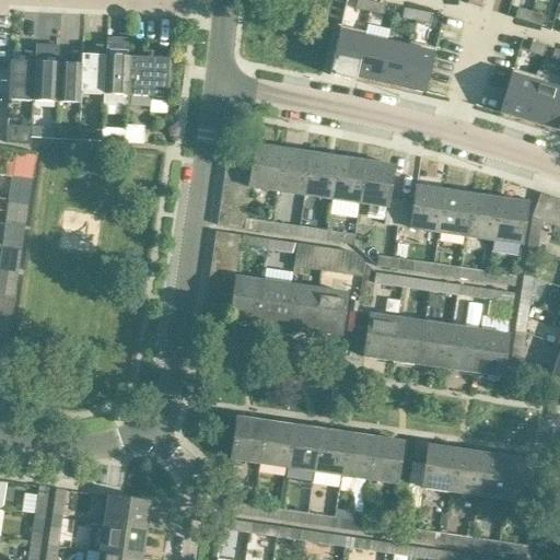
[(369,13),(372,2),(360,0),(357,0),(356,10),(369,13)]
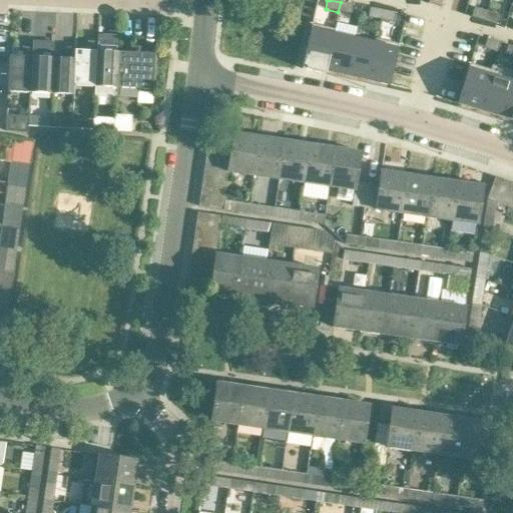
[(353,5),(341,2),(338,12),(351,14),(353,5)]
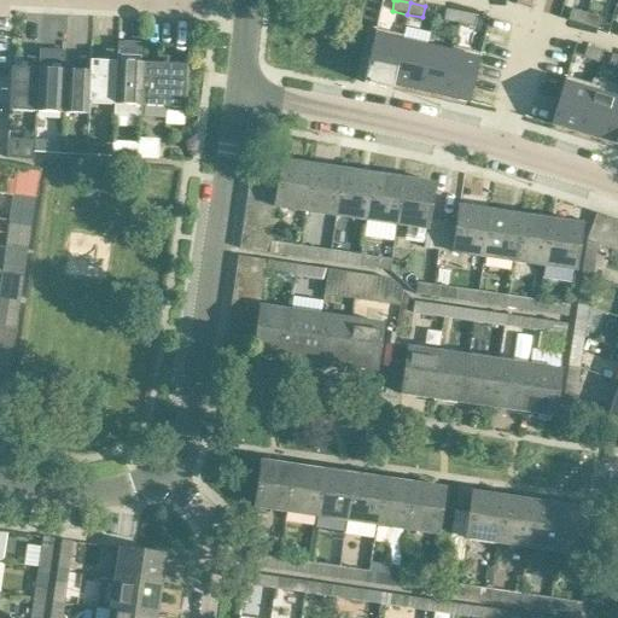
[(443,22),(459,24),(461,12),(445,10),(443,22)]
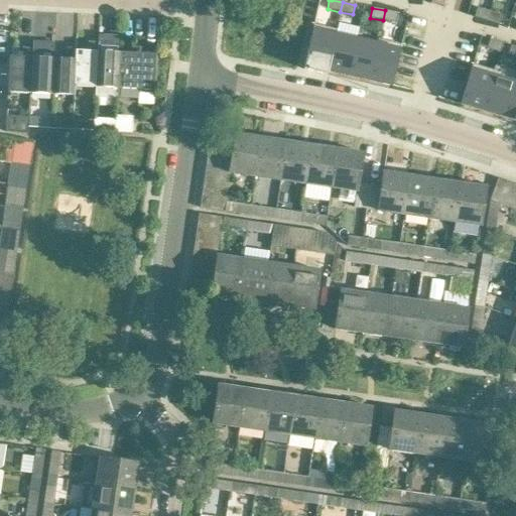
[(474,17),(486,21),(489,12),(477,8),(474,17)]
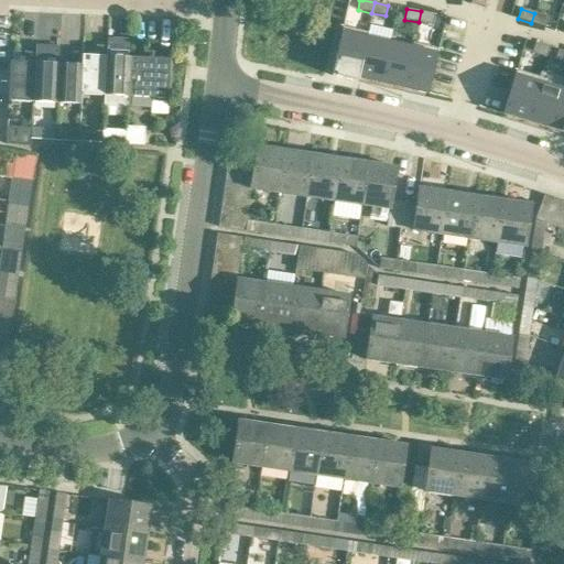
[(421,11),(419,22),(433,25),(435,14),(434,14),(421,11)]
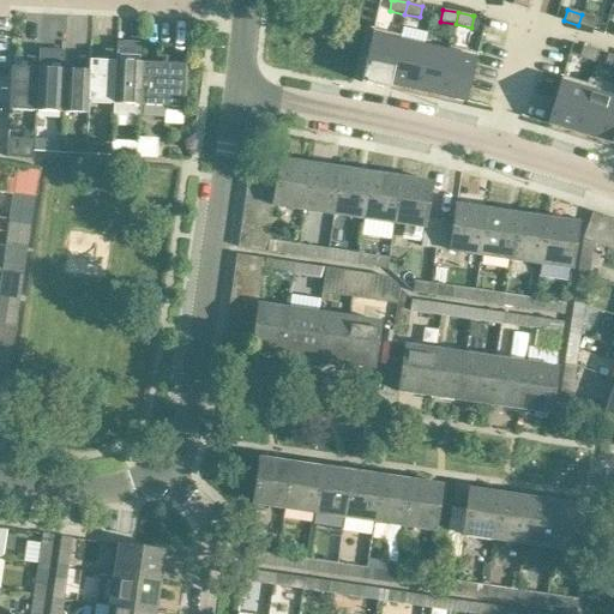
[(582,14),(578,25),(593,30),(594,30),(597,19),(582,14)]
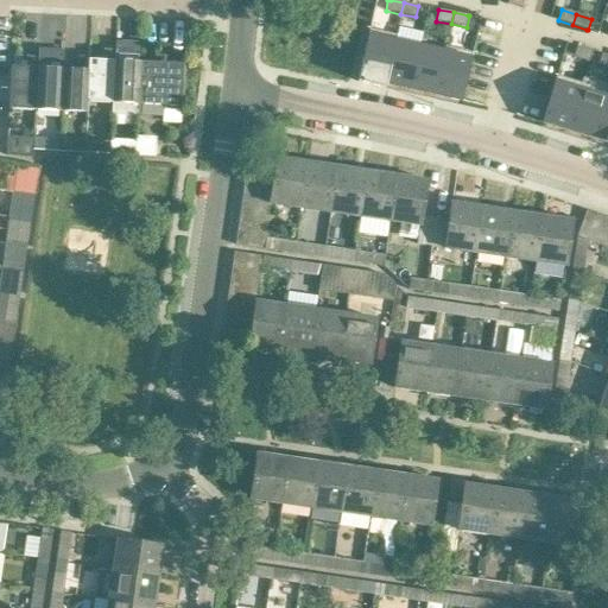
[(394,42),(385,84),(410,90),(419,48),(423,33),(398,29),(397,36),(396,42),(394,42)]
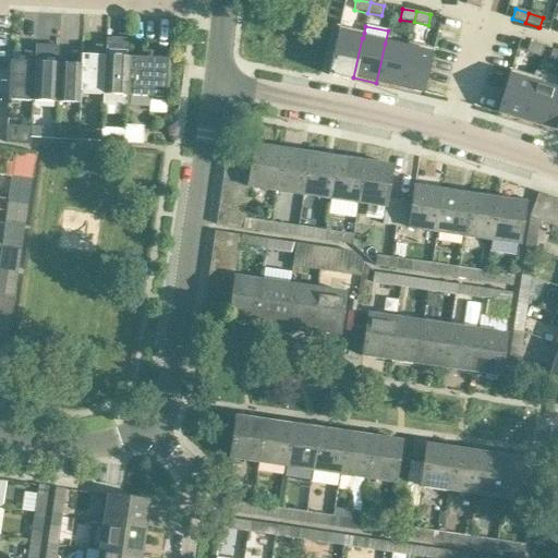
[(362,38),(363,38),(364,33),(339,27),(328,75),(353,82),(353,77),(362,38)]
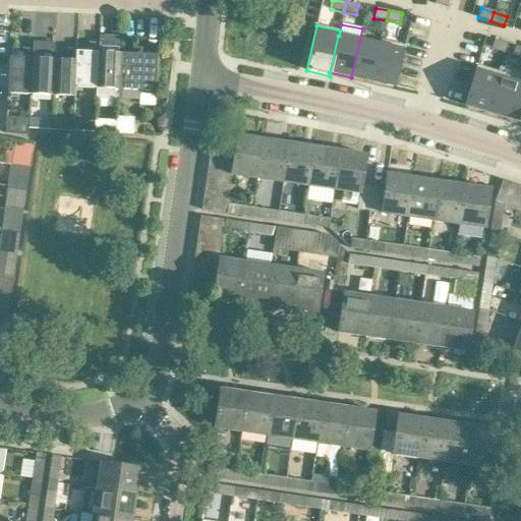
[(118,100),(119,90),(120,54),(121,38),(99,36),(99,43),(96,89),(95,99),(118,100)]
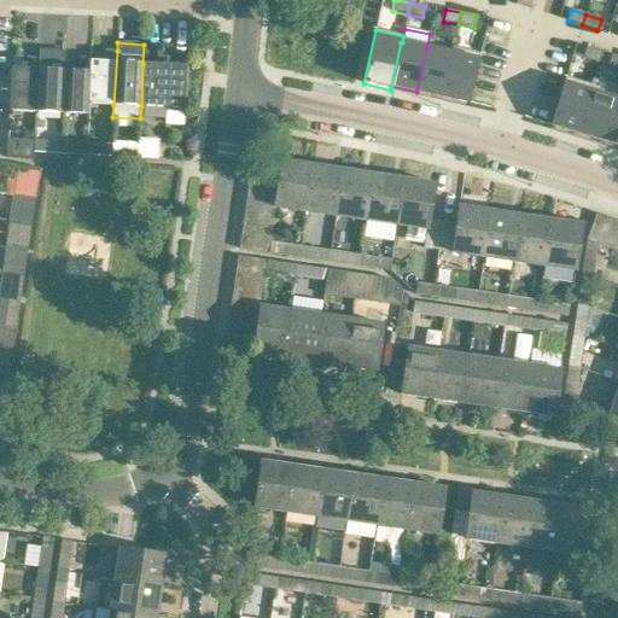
[(452,47),(450,53),(452,53),(442,97),(468,104),(468,101),(479,54),(452,47)]
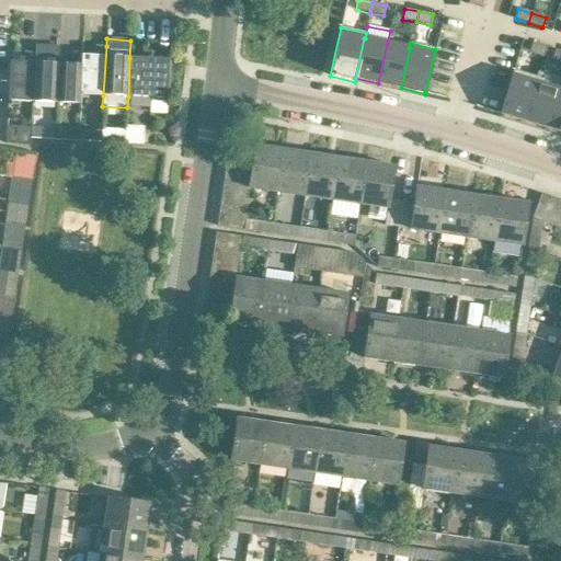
[(546,47),(533,43),(529,53),(542,57),(546,47)]
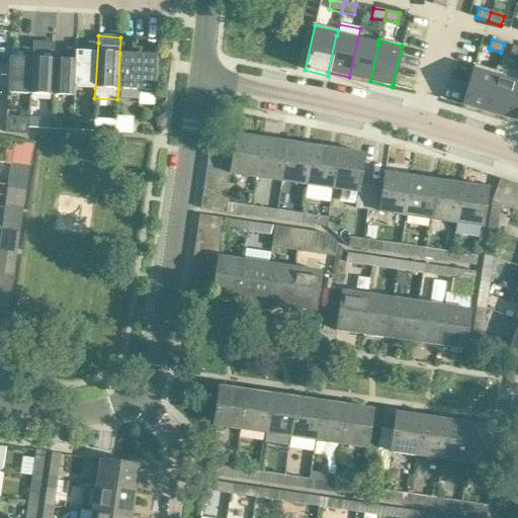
[(378,45),(377,45),(357,40),(349,77),(370,81),(378,45)]
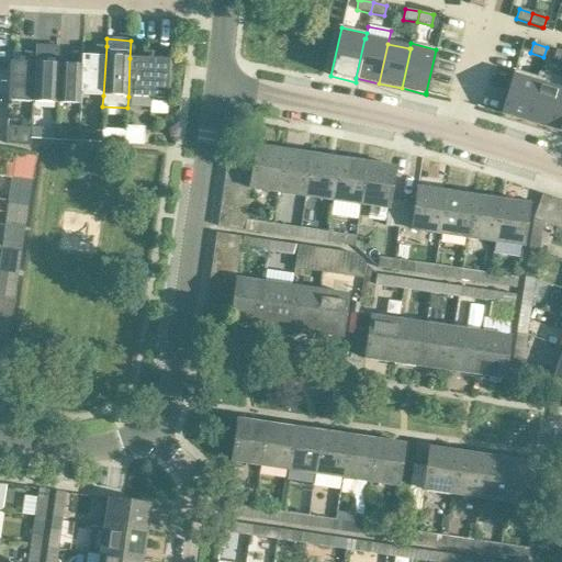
[(34,53),(31,102),(54,103),(56,64),(58,65),(59,46),(35,45),(35,53),(34,53)]
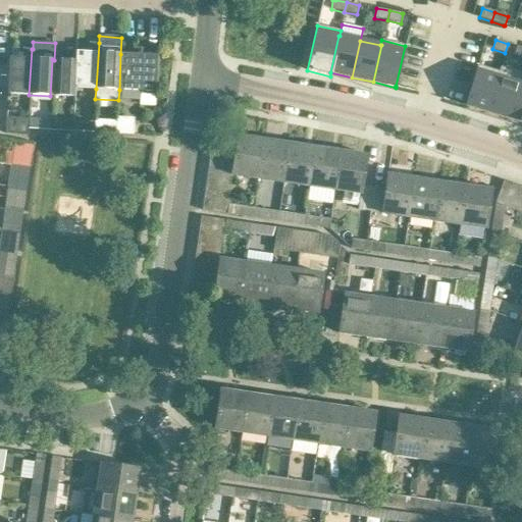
[(73,88),(96,89),(99,43),(89,43),(89,52),(76,51),(73,88)]
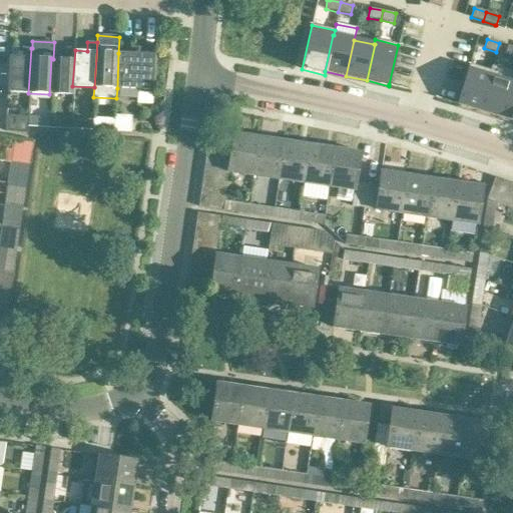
[(118,53),(117,88),(138,89),(137,92),(153,93),(153,91),(156,45),(131,44),(130,53),(118,53)]
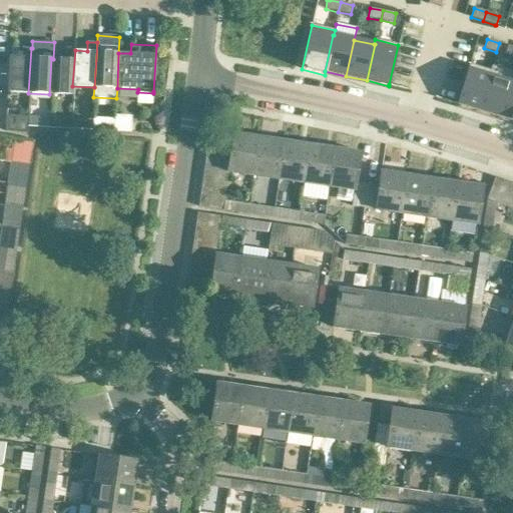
[(7,92),(28,93),(31,48),(22,48),(22,57),(9,56),(7,92)]
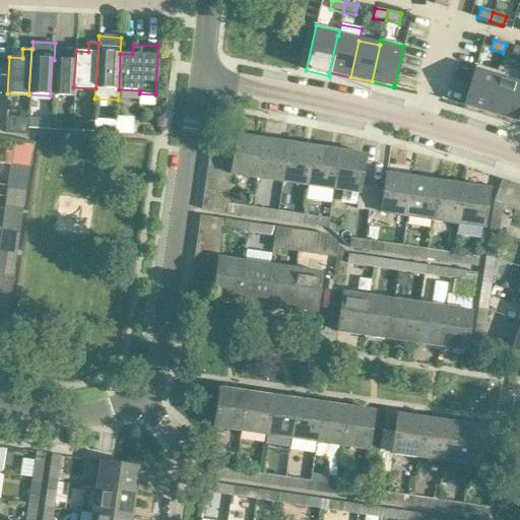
[(54,60),(52,59),(50,95),(72,96),(73,87),(76,51),(66,51),(66,60),(54,60)]
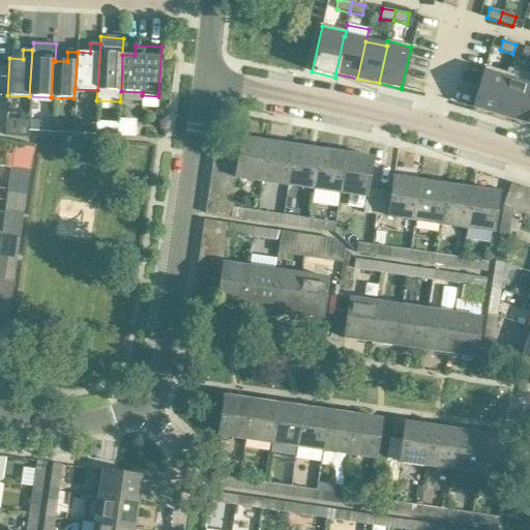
[(506,72),(484,66),(473,107),(472,108),(495,115),(507,74),(506,72)]
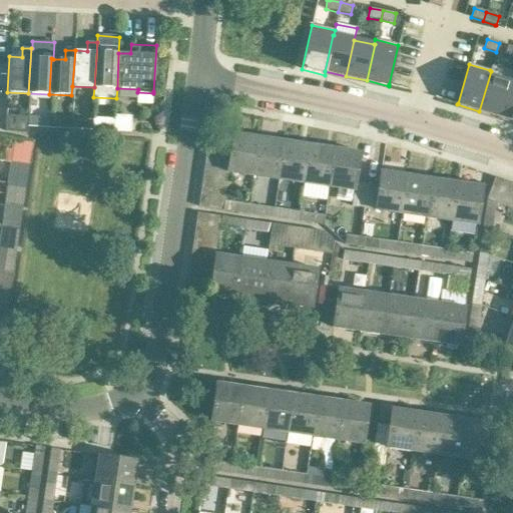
[(491,71),(479,111),(500,117),(512,77),(512,76),(512,72),(491,66),(490,70),(491,71)]
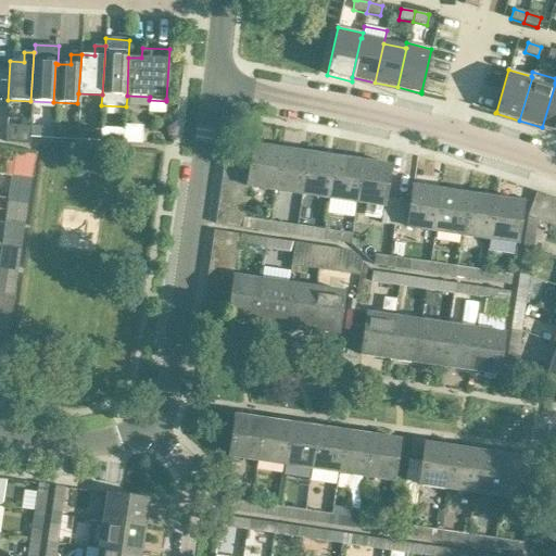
[(555,84),(542,127),(555,131),(555,84)]
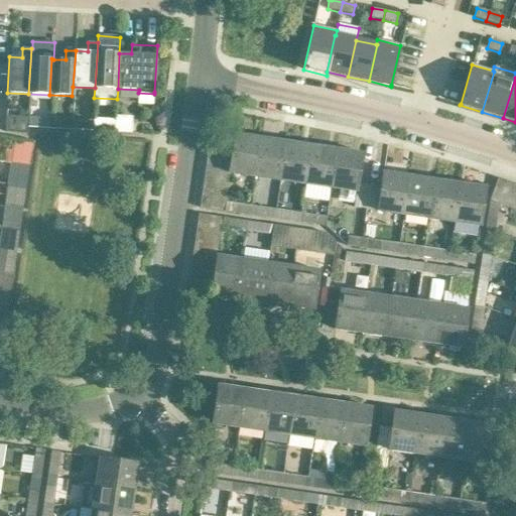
[(25,135),(26,118),(6,117),(5,132),(25,135)]
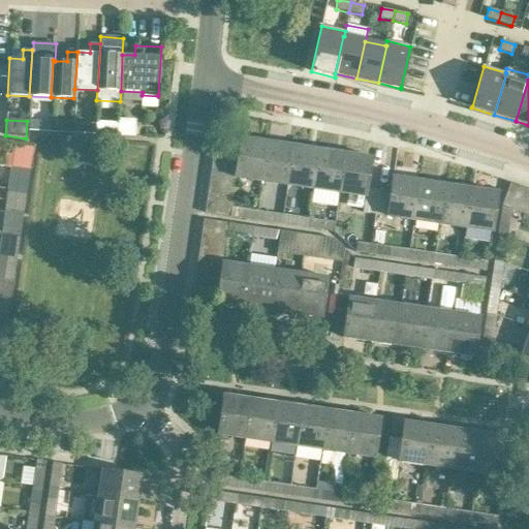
[(48,132),(49,123),(45,122),(27,121),(26,138),(29,138),(29,131),(48,132)]
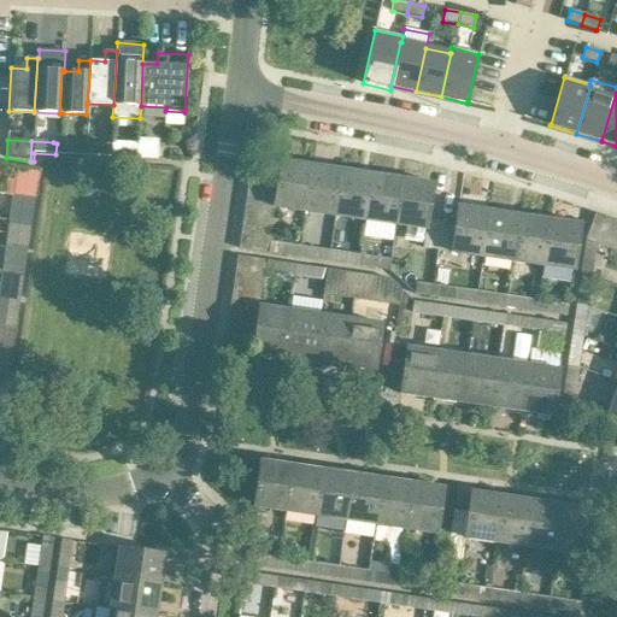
[(56,154),(83,156),(83,145),(57,144),(56,154)]
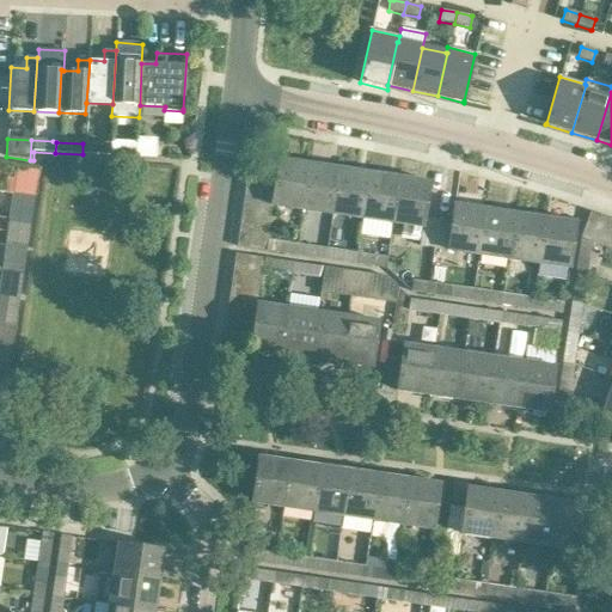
[(109,155),(110,146),(83,144),(83,154),(109,155)]
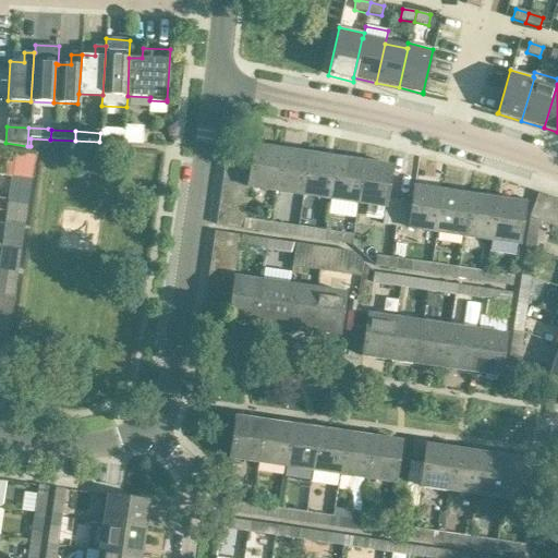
[(123,143),(123,134),(106,132),(106,133),(100,133),(99,142),(123,143)]
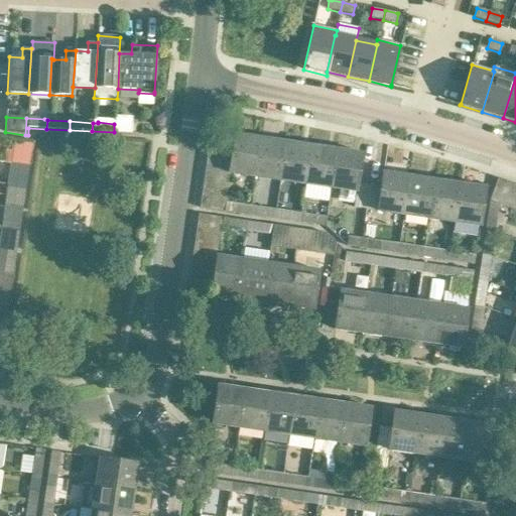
[(114,124),(114,132),(132,133),(132,124),(115,122),(114,124)]
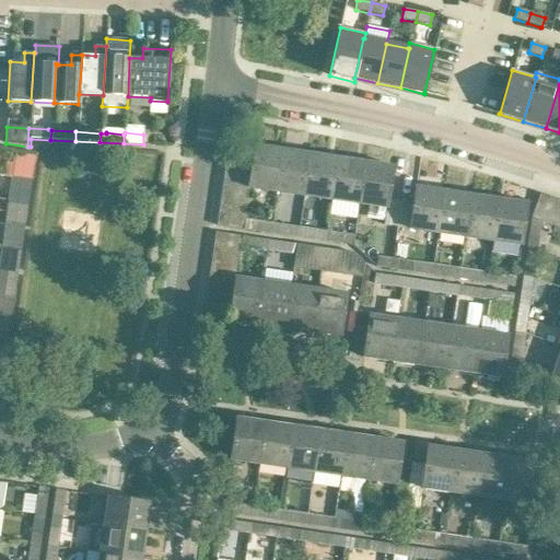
[(248,188),(275,193),(281,150),(255,147),(254,152),(252,152),(251,165),(249,178),(248,188)]
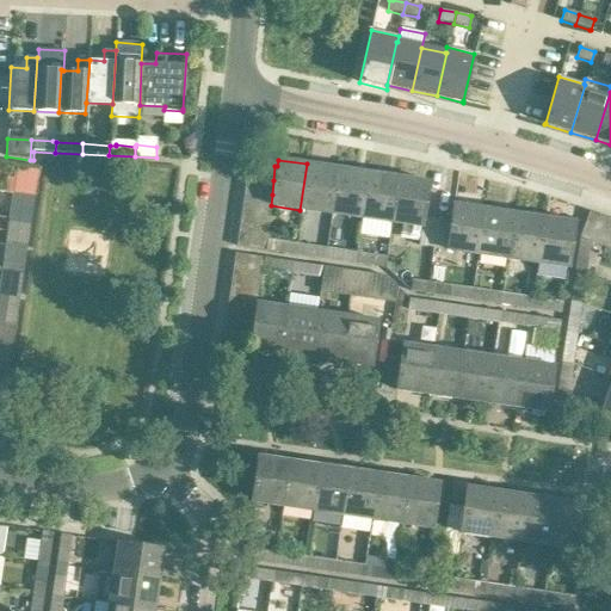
[(248,162),(247,176),(273,180),(275,166),(250,162),(248,162)]
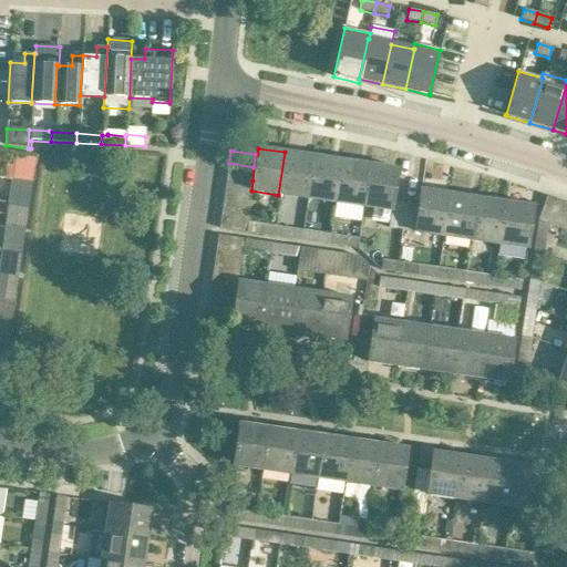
[(313,156),(285,152),(278,195),(307,199),(313,156)]
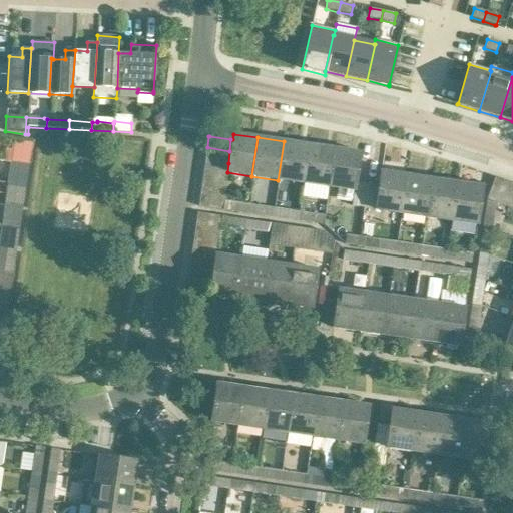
[(11,163),(28,165),(32,143),(14,140),(11,163)]
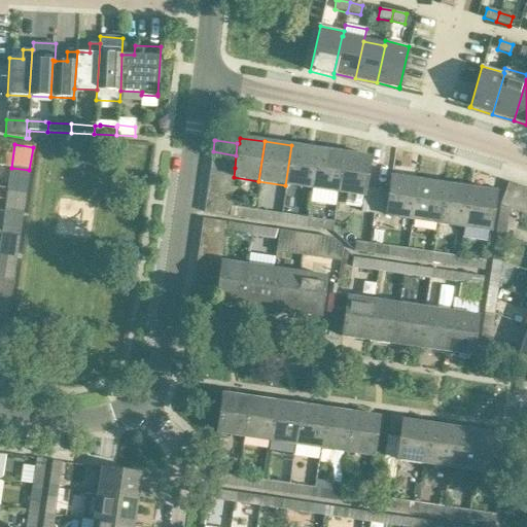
[(318,149),(291,145),(285,185),(312,188),(318,149)]
